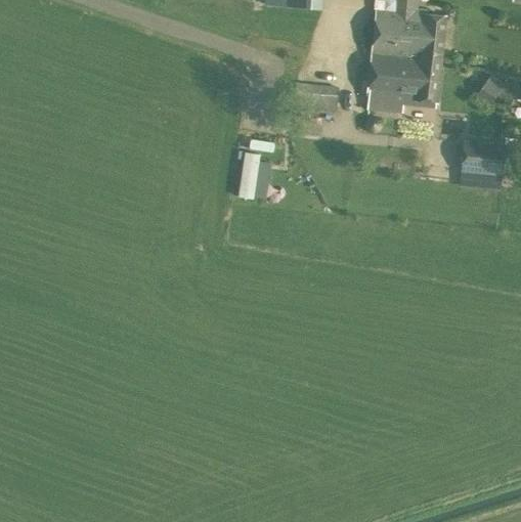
[(265,0),(265,5),(324,10),(324,0),(265,0)]
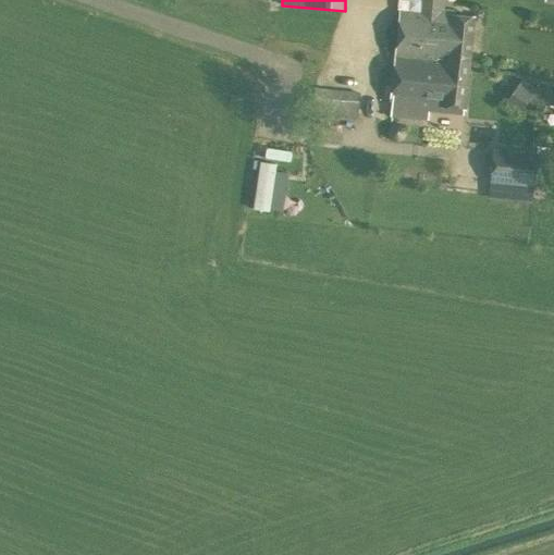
[(422,0),(422,13),(403,11),(398,56),(471,65),(476,19),(456,17),(456,11),(446,11),(446,0),(422,0)]
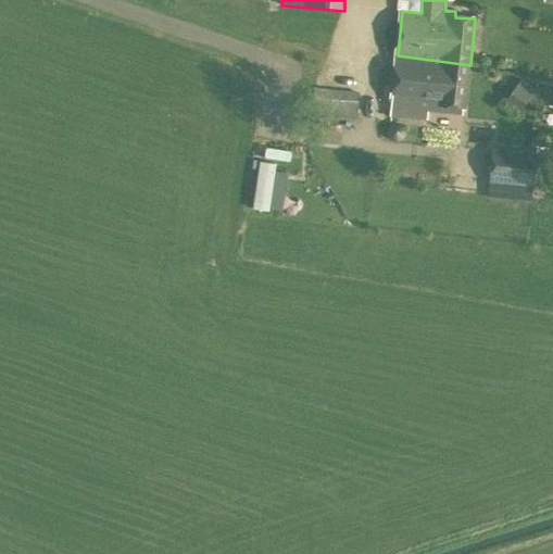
[(466,112),(470,65),(398,55),(393,103),(429,106),(429,109),(466,112)]
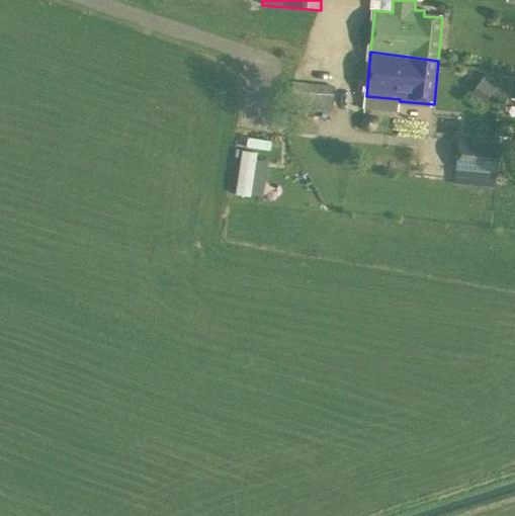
[(474,87),(487,96),(497,83),(484,74),(474,87)]
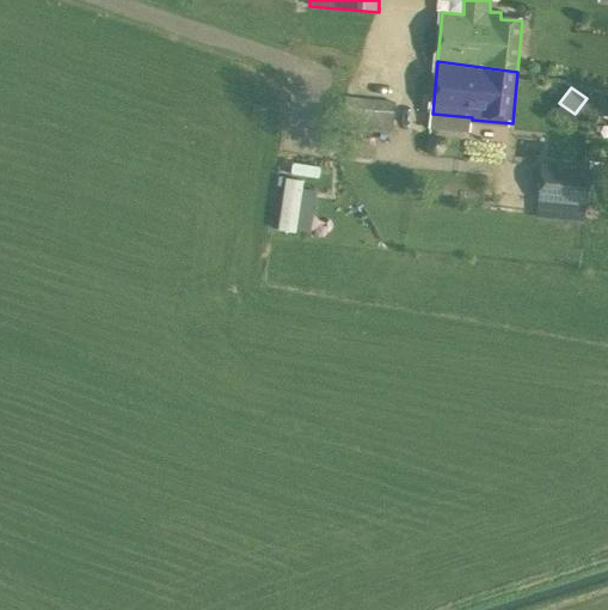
[(599,114),(602,99),(585,95),(582,110),(599,114)]
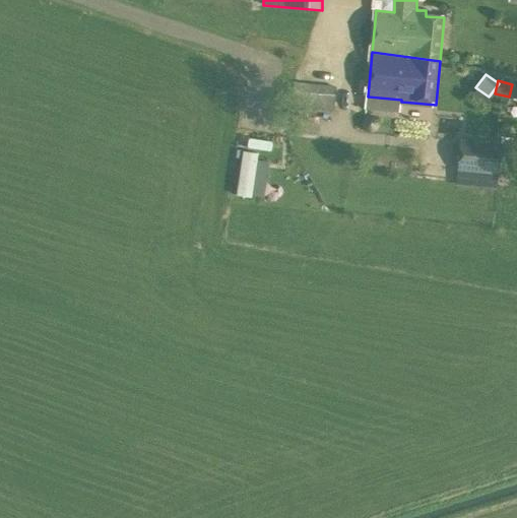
[(295,110),(335,115),(337,87),(297,83),(295,110)]
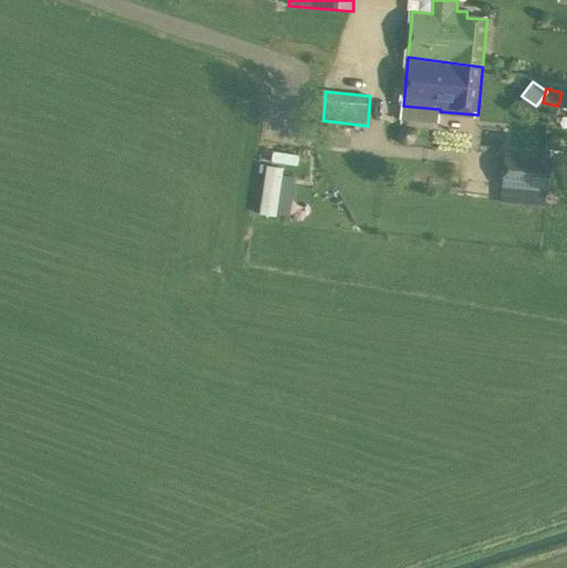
[(416,144),(418,136),(412,129),(404,130),(401,138),(407,145),(416,144)]
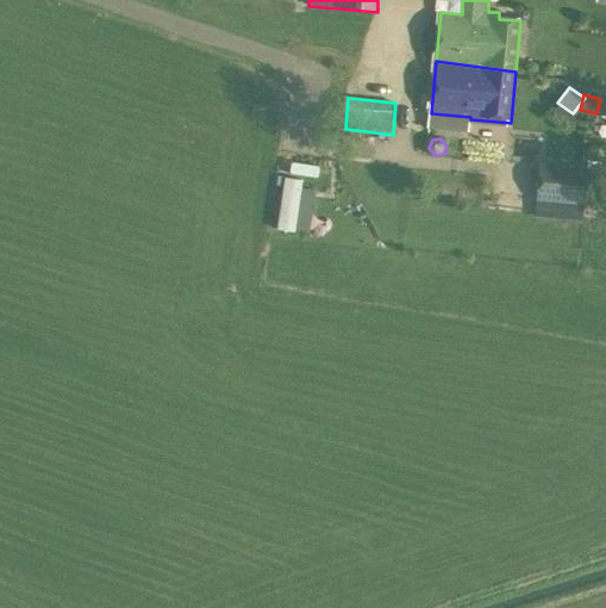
[(605,174),(588,172),(589,168),(541,163),(536,198),(585,204),(605,206),(605,174)]
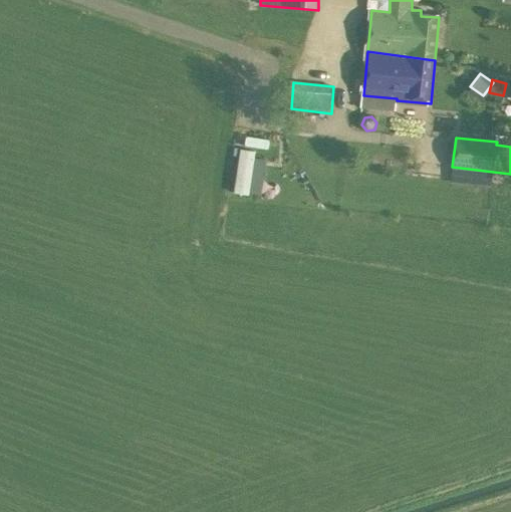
[(251,196),(255,152),(236,150),(232,194),(251,196)]
